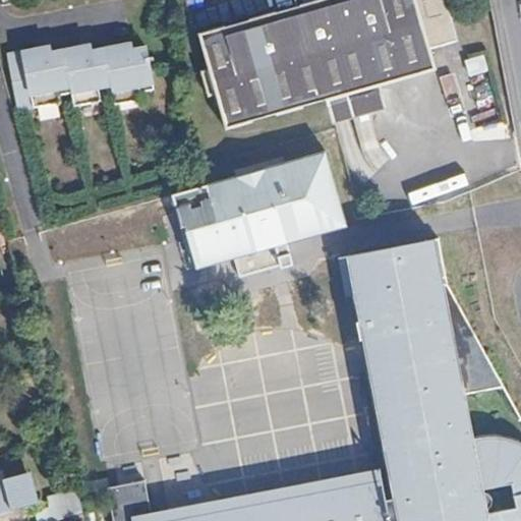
[(319,0),(203,32),(212,63),(219,91),(229,128),(330,101),(384,87),(440,71),(426,21),(450,15),(445,0),(319,0)]
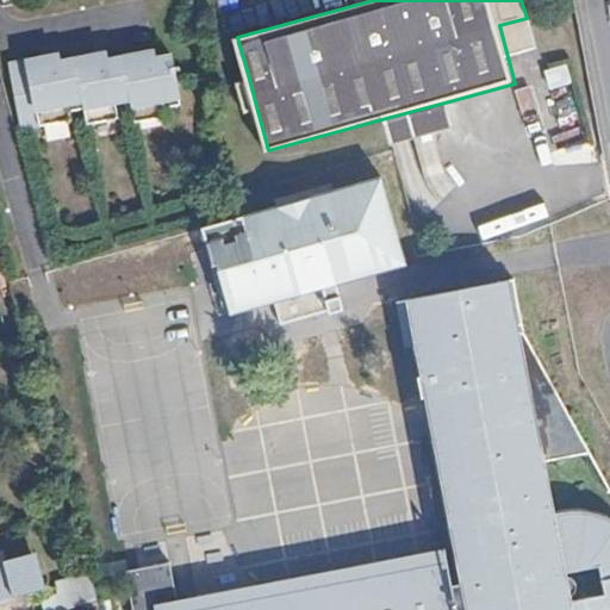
[(165,114),(163,105),(176,103),(168,51),(154,54),(153,48),(104,57),(104,51),(57,60),(56,54),(7,64),(18,129),(67,118),(67,110),(81,107),(85,123),(116,116),(114,107),(145,103),(149,117),(165,114)]
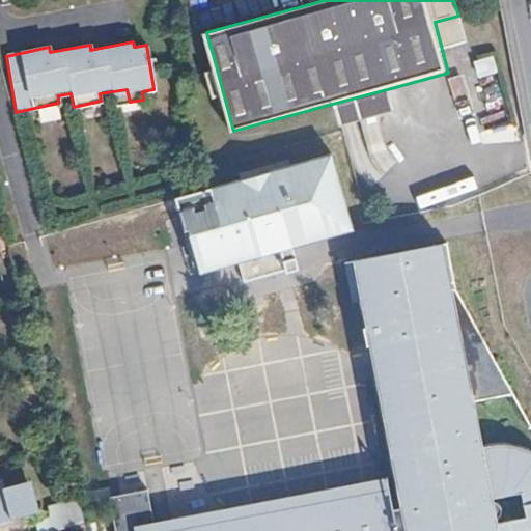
[(497,58),(478,60),(479,76),(498,75),(497,58)]
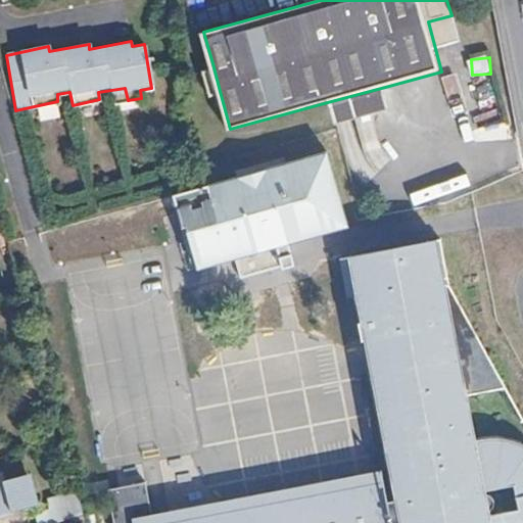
[(220,91),(212,63),(203,66),(211,93),(220,91)]
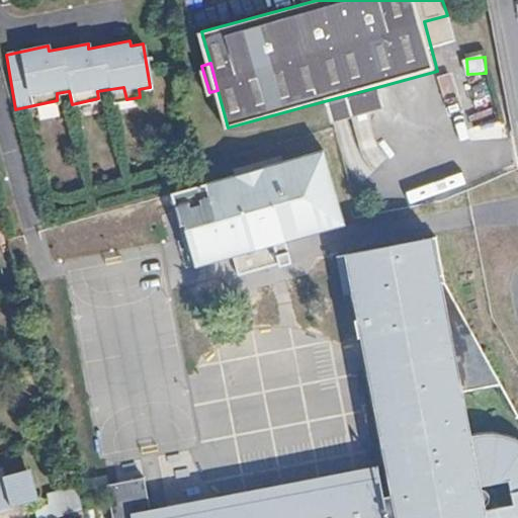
[(386,107),(381,86),(328,100),(335,120),(386,107)]
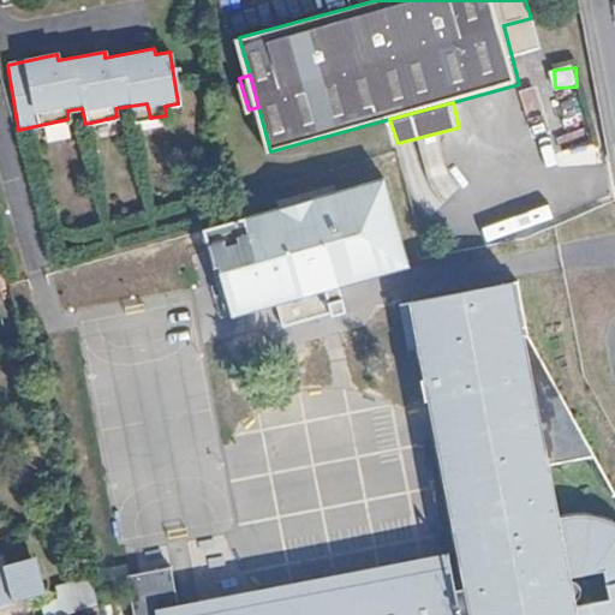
[(199,232),(225,320),(300,298),(311,306),(323,308),(335,299),(340,287),(410,267),(383,178),(199,232)]
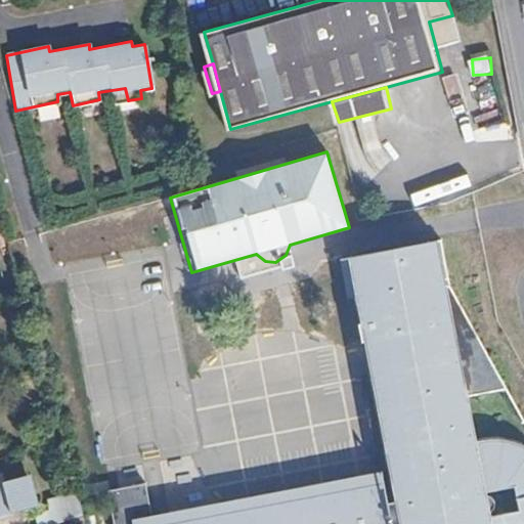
[(441,239),(350,259),(387,470),(148,516),(143,484),(104,491),(112,523),(523,523),(523,451),(522,449),(512,444),(498,440),(484,439),(470,440),(465,398),(503,392),(450,285),(441,239)]
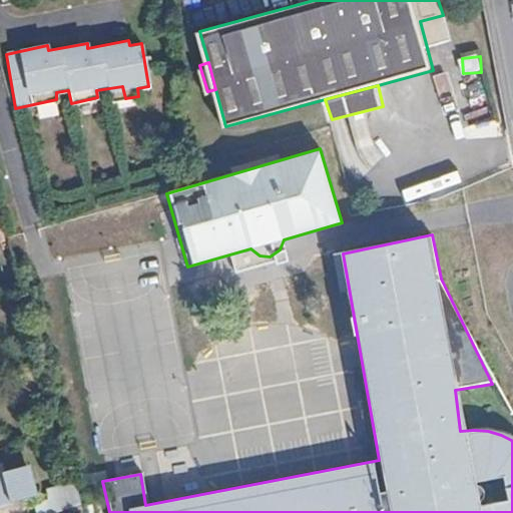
[(0,503),(30,496),(23,470),(4,475),(0,464),(0,503)]
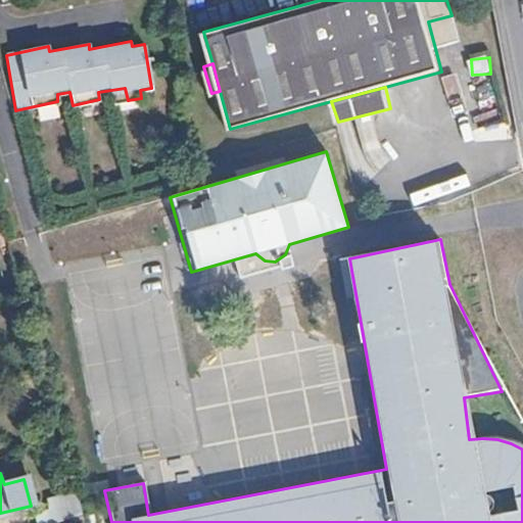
[(81,514),(75,491),(48,498),(50,507),(34,512),(37,522),(46,522),(66,517),(81,514)]
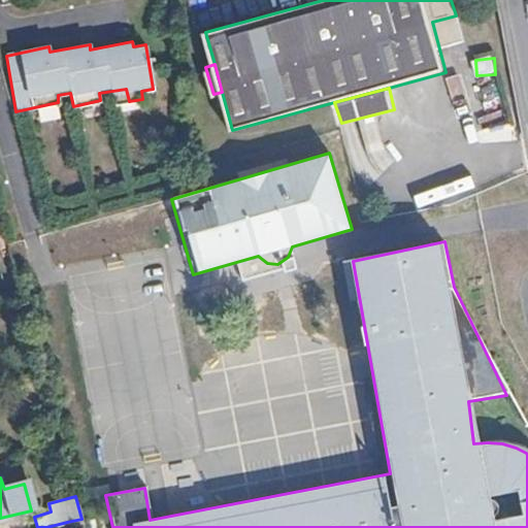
[(84,524),(81,519),(67,522),(68,527),(84,524)]
